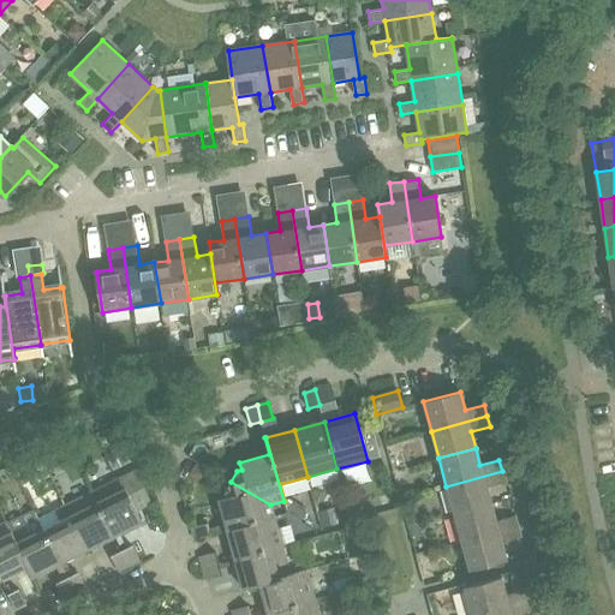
[(93,493),(114,536),(142,521),(136,511),(151,502),(136,471),(93,493)]
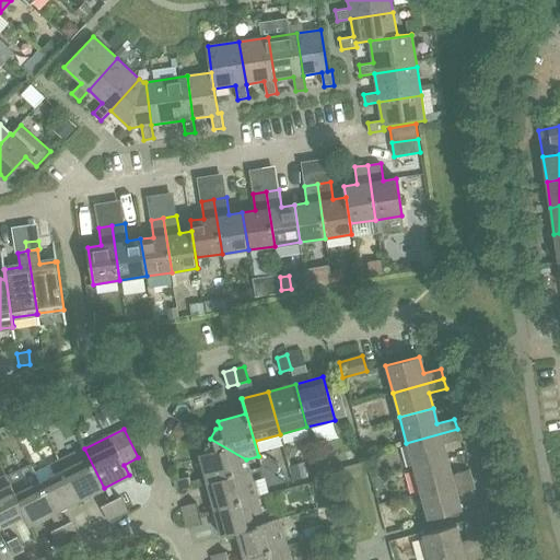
[(457,429),(406,443),(413,467),(446,458),(442,443),(459,439),(457,429)]
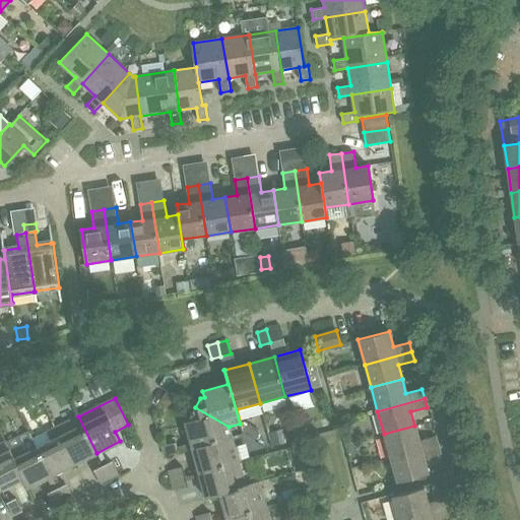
[(190,416),(191,420),(185,423),(192,448),(232,437),(229,427),(195,407),(190,416)]
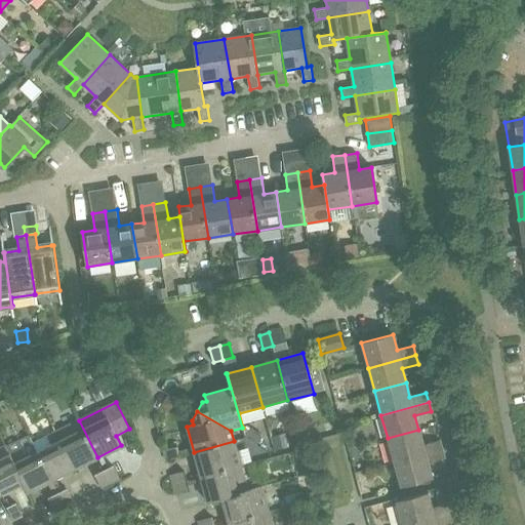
[(79,420),(55,432),(74,469),(97,457),(79,420)]
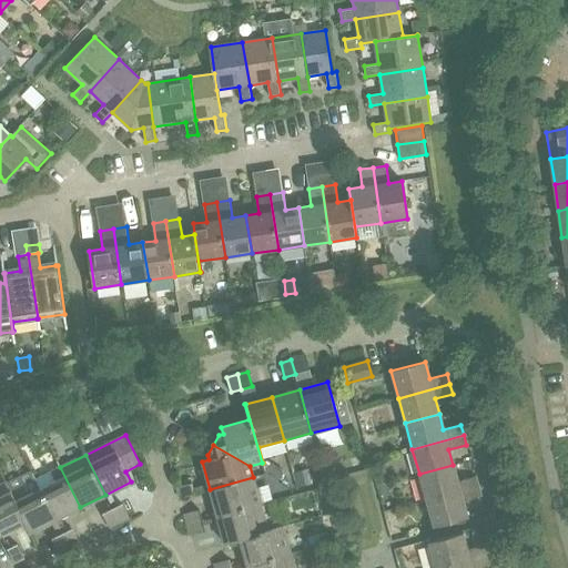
[(284,472),(271,463),(264,474),(277,482),(284,472)]
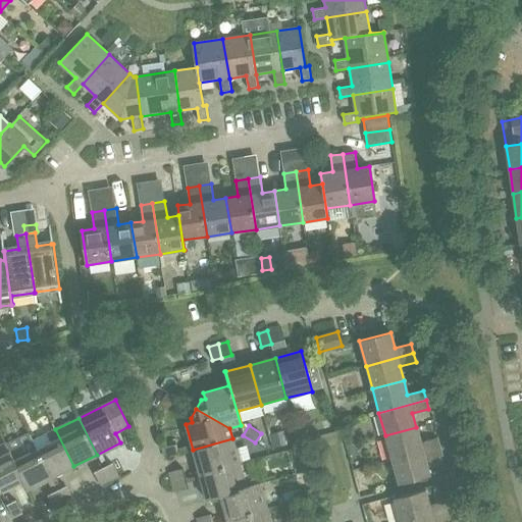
[(335,431),(333,425),(321,428),(323,434),(330,433),(335,431)]
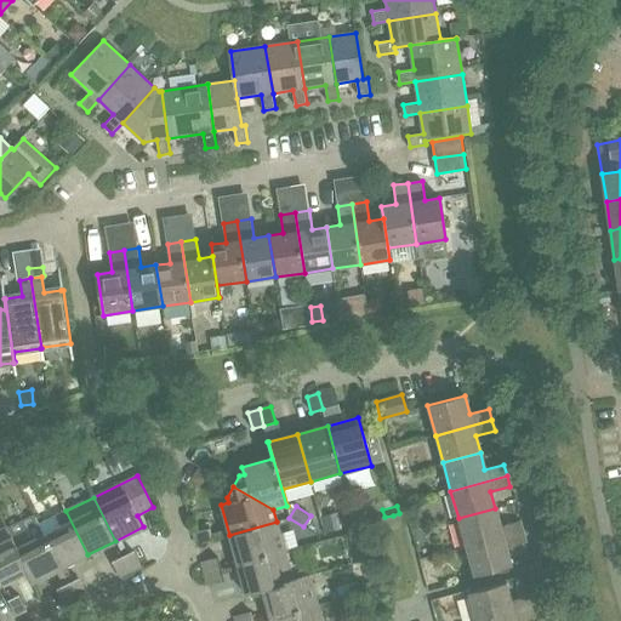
[(495,508),(459,518),(466,547),(522,531),(519,520),(500,525),(495,508)]
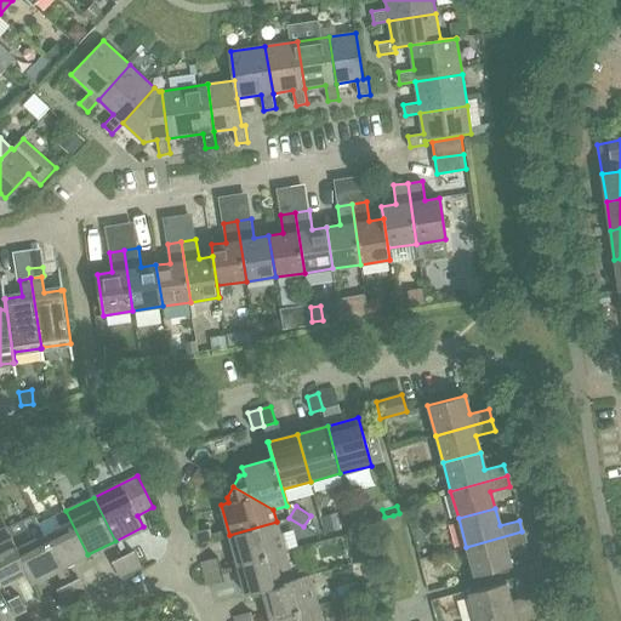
[(66,511),(39,524),(61,568),(87,554),(66,511)]
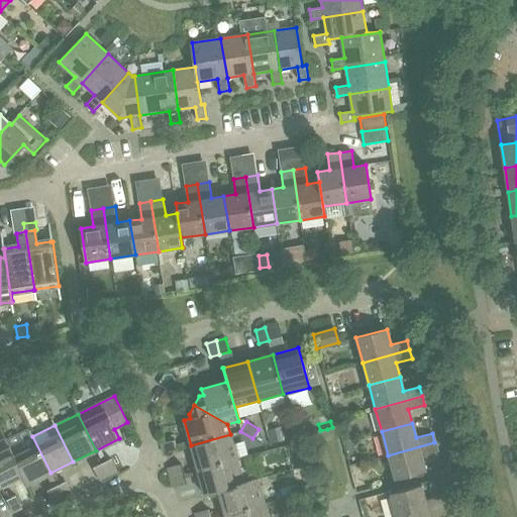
[(237,459),(230,434),(191,445),(198,470),(237,459)]
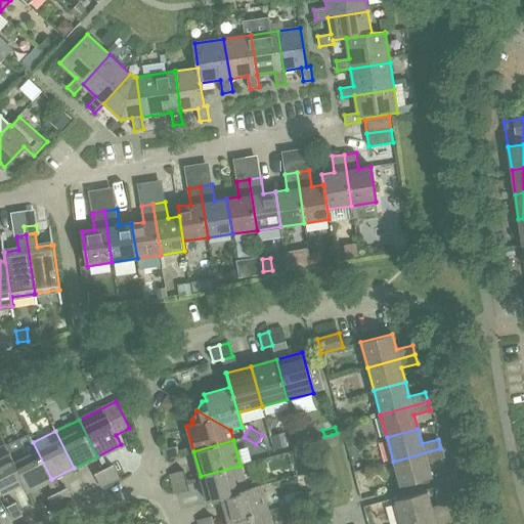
[(11,453),(30,490),(51,479),(33,442),(11,453)]
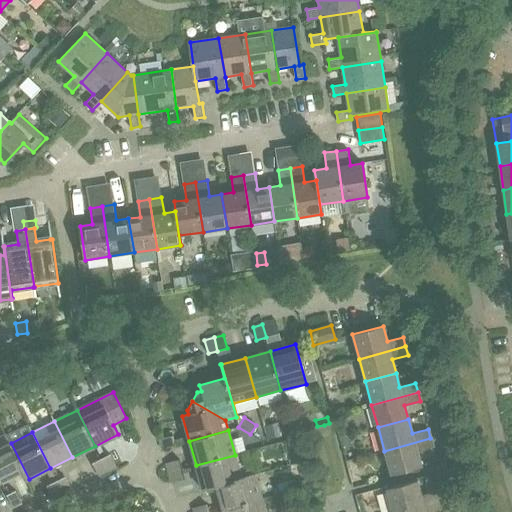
[(6,434),(0,437),(0,481),(0,482),(22,471),(26,480),(29,479),(11,443),(6,434)]
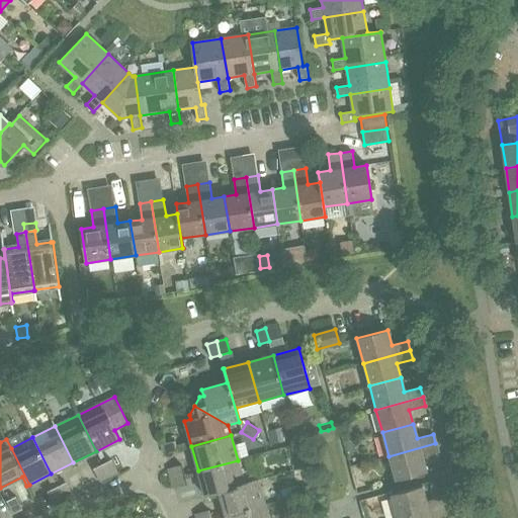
[(161,444),(164,454),(177,450),(175,440),(161,444)]
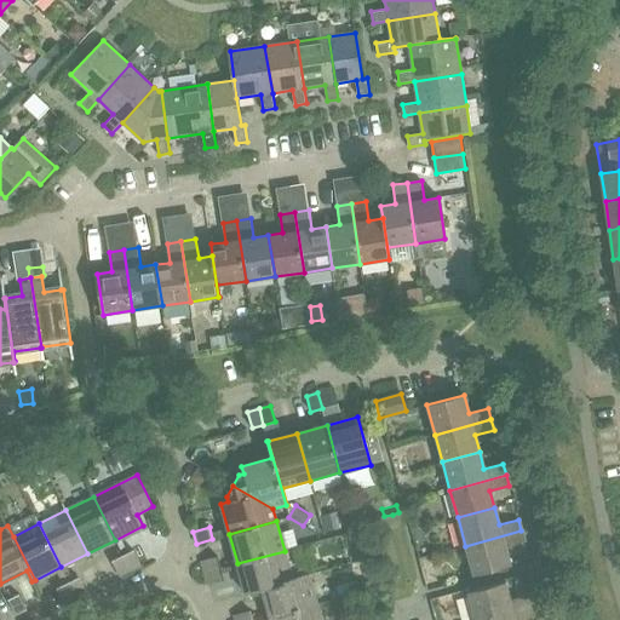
[(363,541),(360,529),(346,533),(350,545),(363,541)]
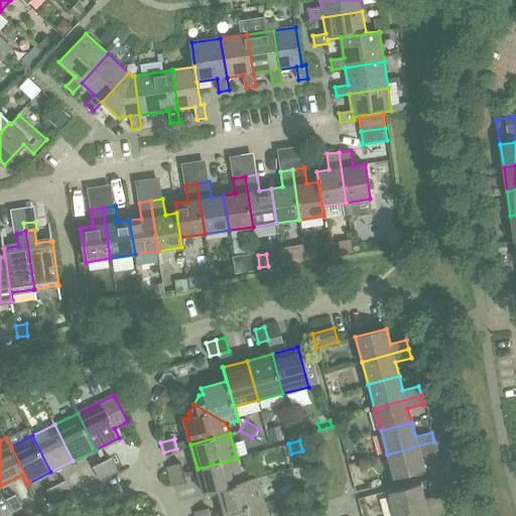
[(433,441),(387,455),(394,479),(424,471),(420,455),(436,450),(433,441)]
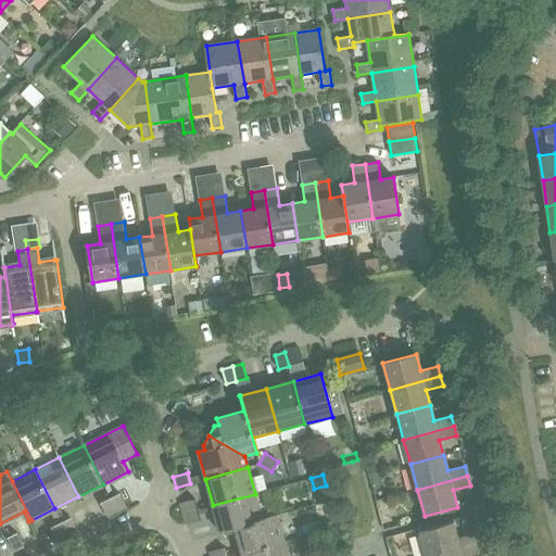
[(119,493),(110,498),(116,512),(126,507),(119,493)]
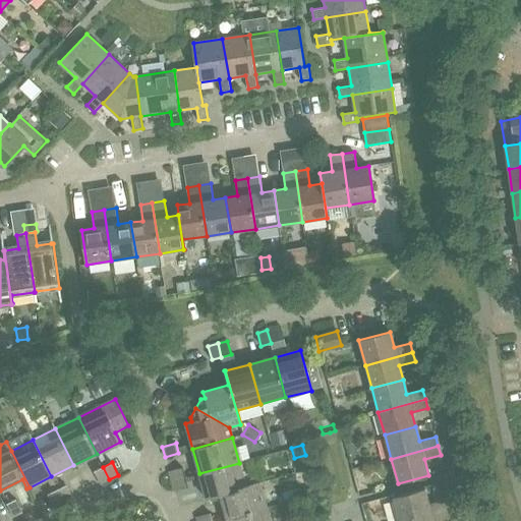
[(259,483),(259,482),(245,486),(239,463),(199,473),(206,499),(259,483)]
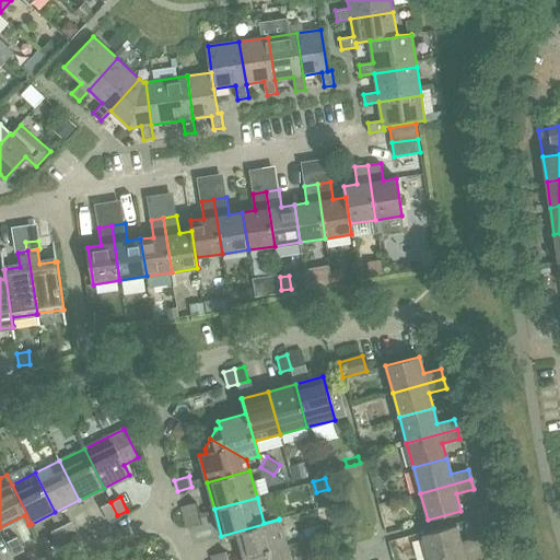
[(117,515),(111,502),(101,506),(107,520),(117,515)]
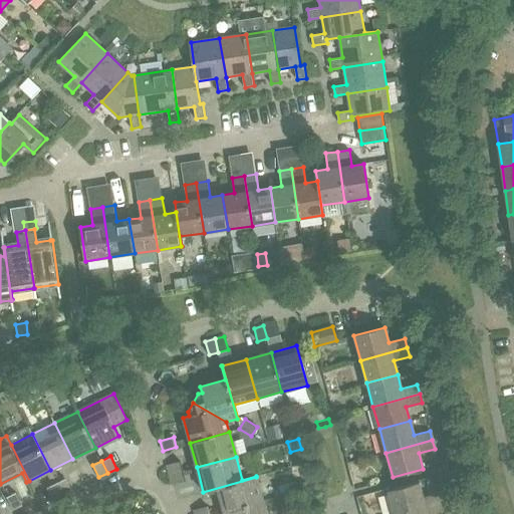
[(167,466),(170,475),(183,471),(181,462),(167,466)]
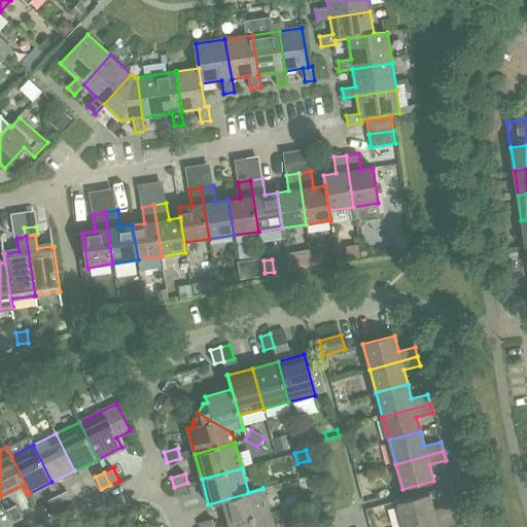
[(190,493),(187,483),(174,487),(176,497),(190,493)]
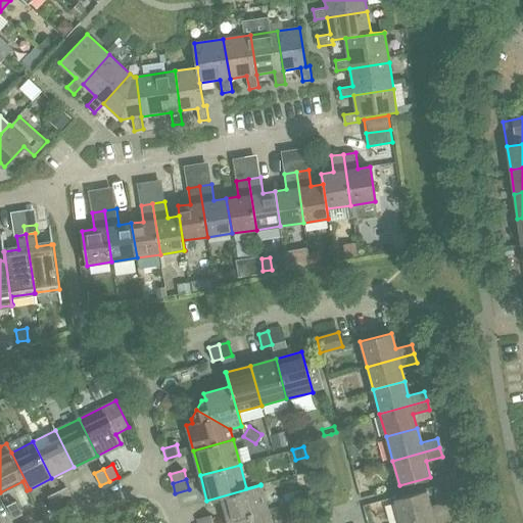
[(206,501),(207,502),(221,497),(228,521),(268,510),(260,485),(206,501)]
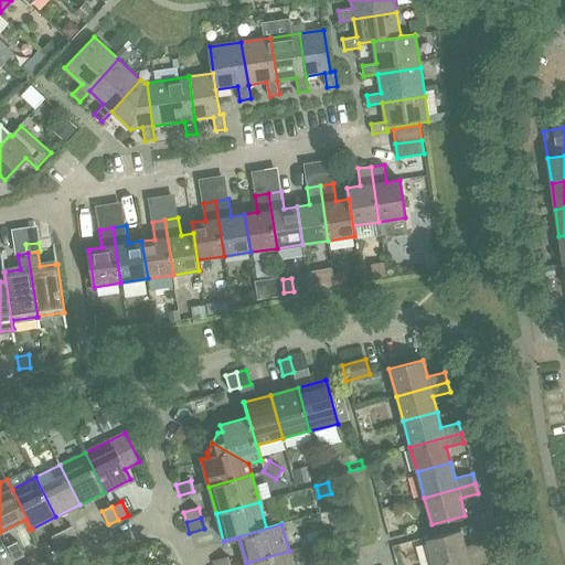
[(72,526),(62,531),(68,545),(78,540),(72,526)]
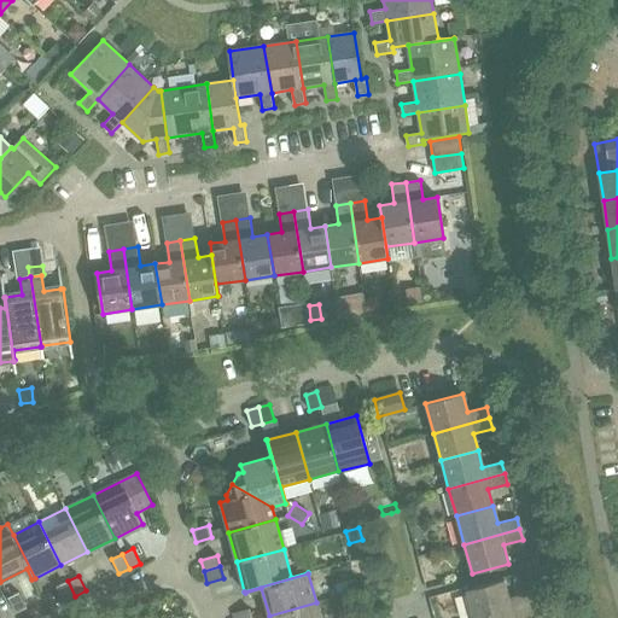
[(503,579),(466,590),(473,617),(476,617),(530,604),(528,593),(508,598),(503,579)]
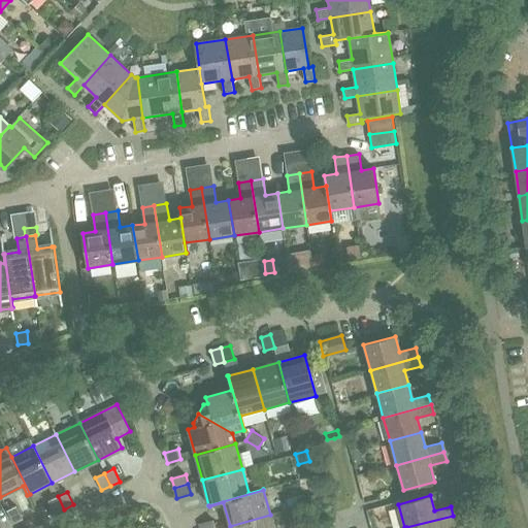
[(64,509),(58,496),(48,500),(55,514),(64,509)]
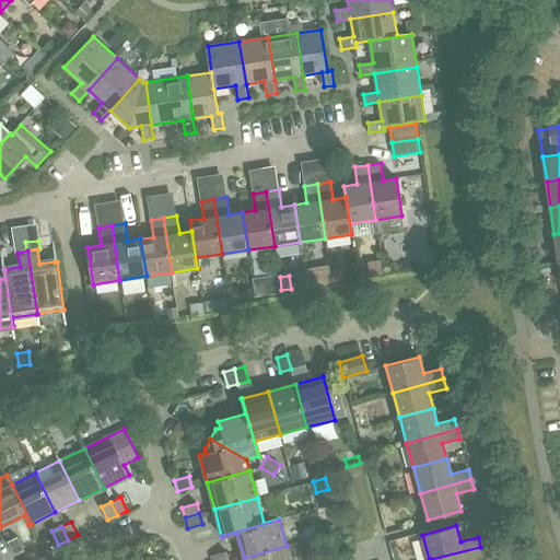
[(8,541),(14,555),(24,550),(16,537),(8,541)]
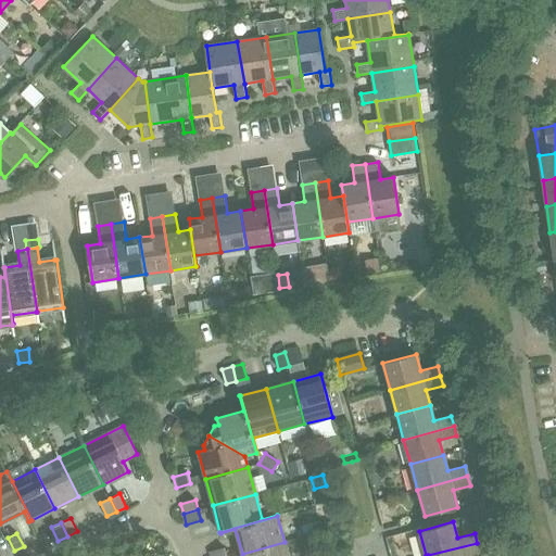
[(242,554),(242,555),(288,555),(285,542),(242,554)]
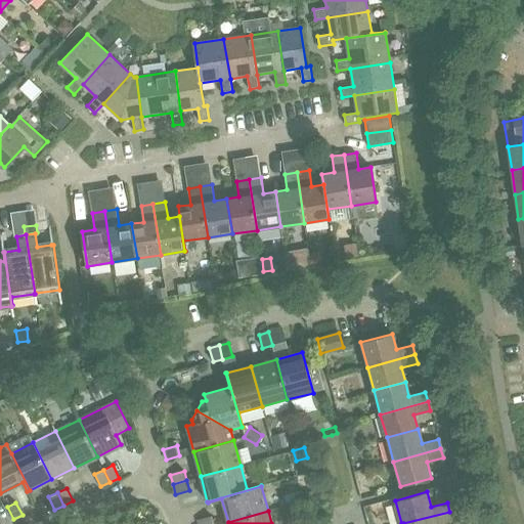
[(449,512),(403,523),(441,523),(452,521),(449,512)]
